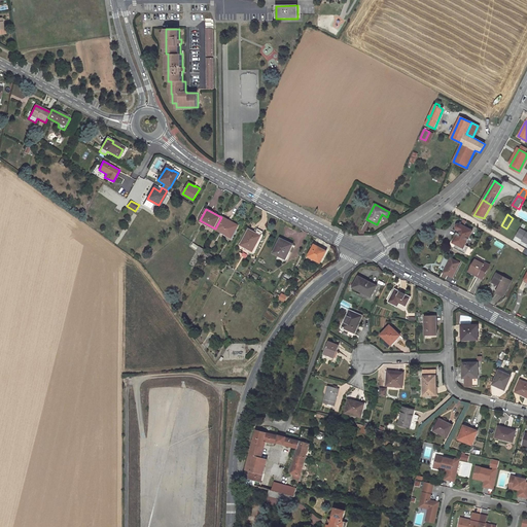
[(232,238),(237,229),(227,223),(229,220),(221,216),(221,217),(215,229),(232,238)]
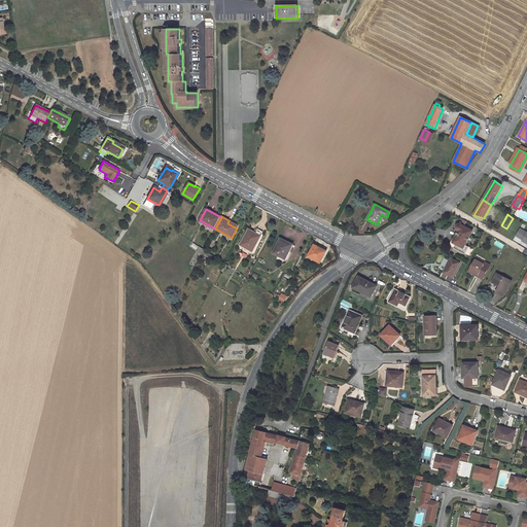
[(465,245),(472,231),(461,224),(460,224),(459,224),(458,225),(457,226),(457,229),(457,230),(458,230),(459,231),(453,242),(456,244),(454,248),(465,253),(469,247),(465,245)]
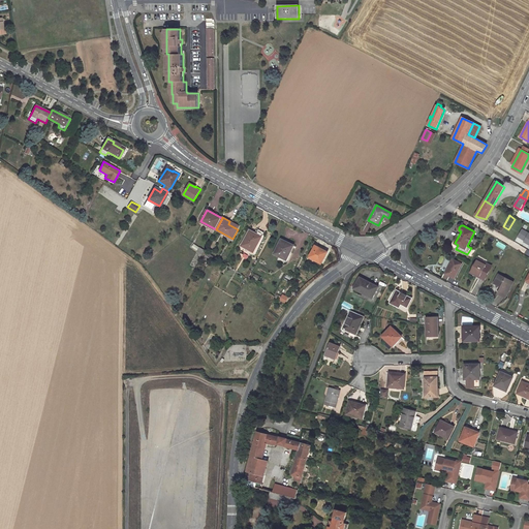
[(528,245),(528,232),(521,229),(517,240),(528,245)]
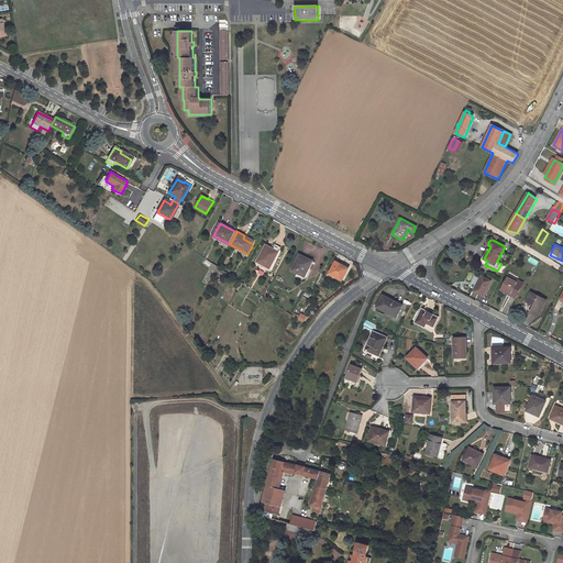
[(279,252),(266,245),(257,262),(269,268),(279,252)]
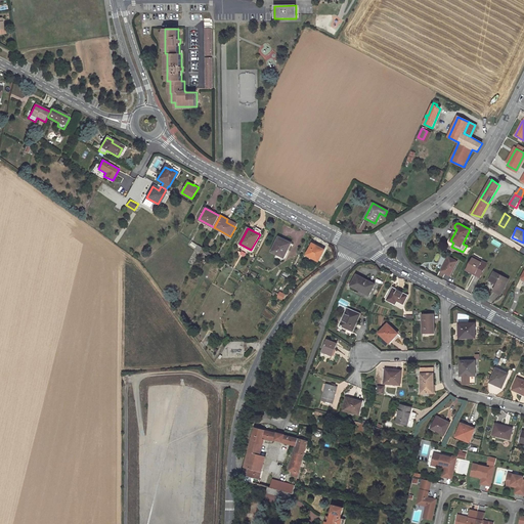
[(291,243),(279,237),(272,252),(284,258),(291,243)]
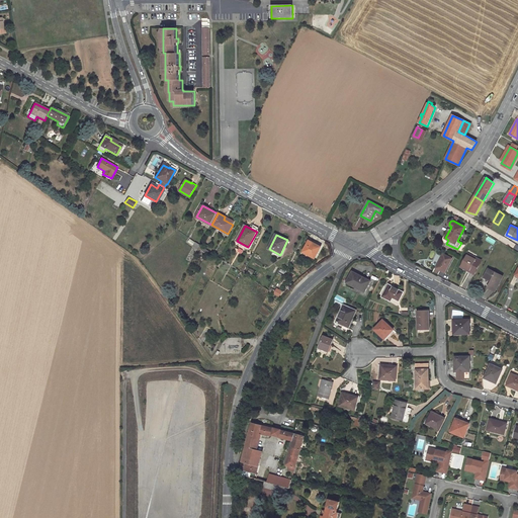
[(321,247),(310,241),(304,252),(315,258),(321,247)]
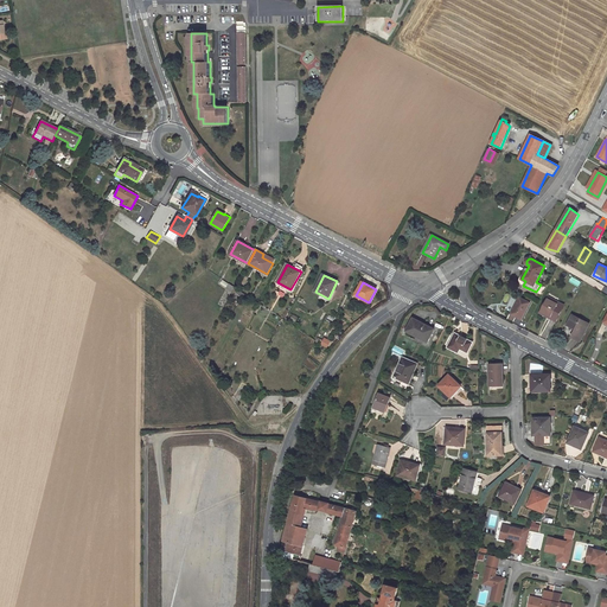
[(530,302),(519,298),(511,314),(522,320),(530,302)]
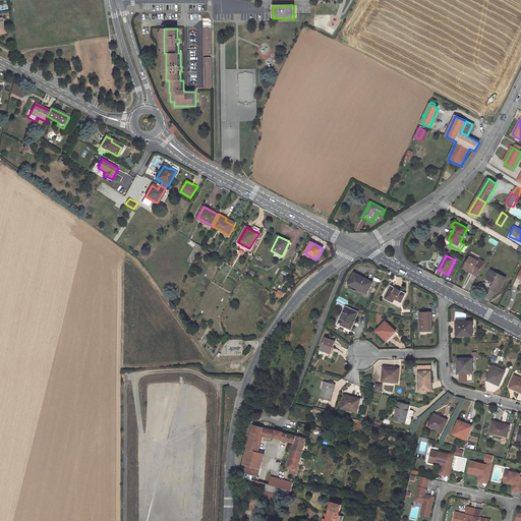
[(479,261),(470,256),(464,268),(473,272),(472,273),(477,276),(484,263),(479,259),(479,261)]
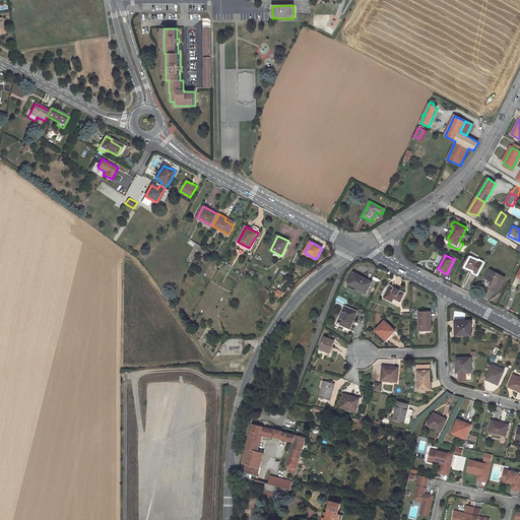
[(505,277),(491,270),(485,278),(493,282),(490,288),(498,293),(505,277)]
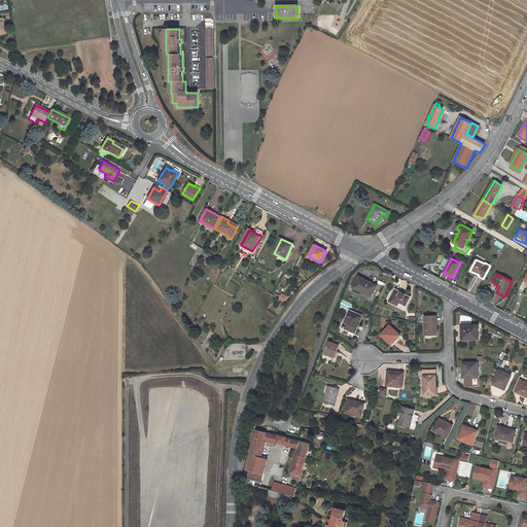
[(377,286),(358,276),(354,285),(363,290),(362,292),(372,297),(377,286)]
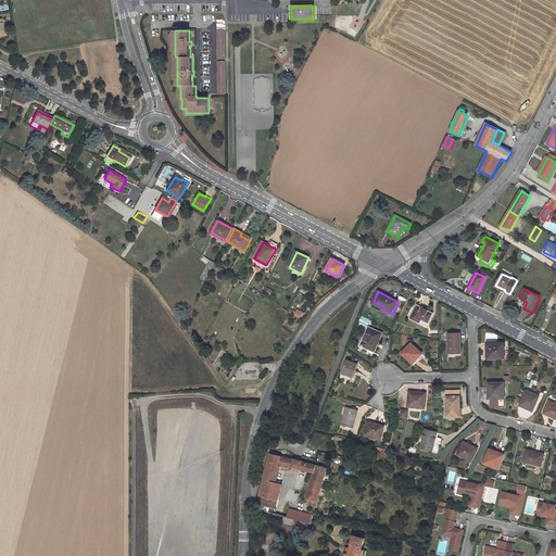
[(433,314),(417,305),(409,318),(419,324),(421,319),(428,323),(433,314)]
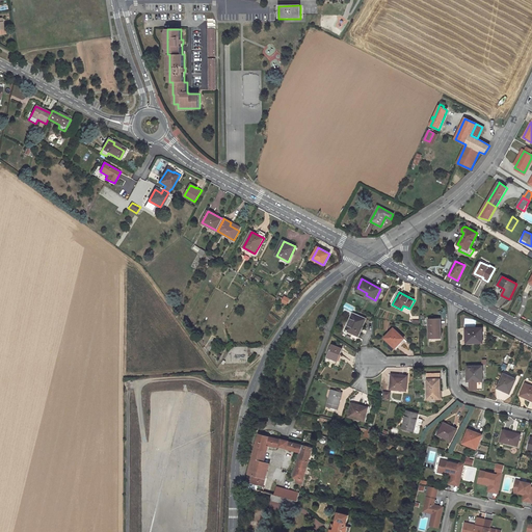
[(281,302),(287,304),(290,298),(284,296),(281,302)]
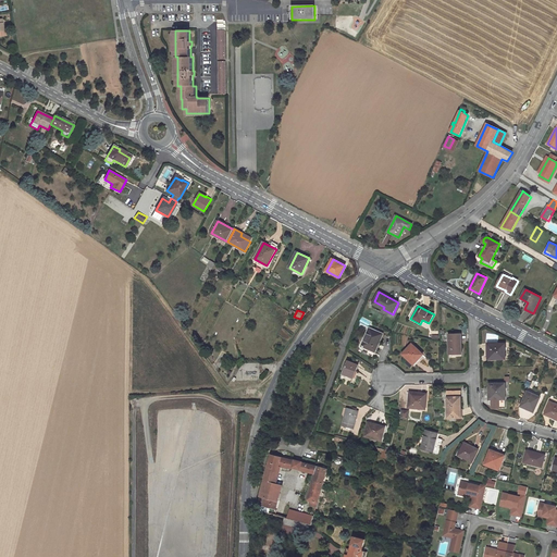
[(383,334),(370,327),(367,335),(368,335),(362,347),(375,353),(383,334)]
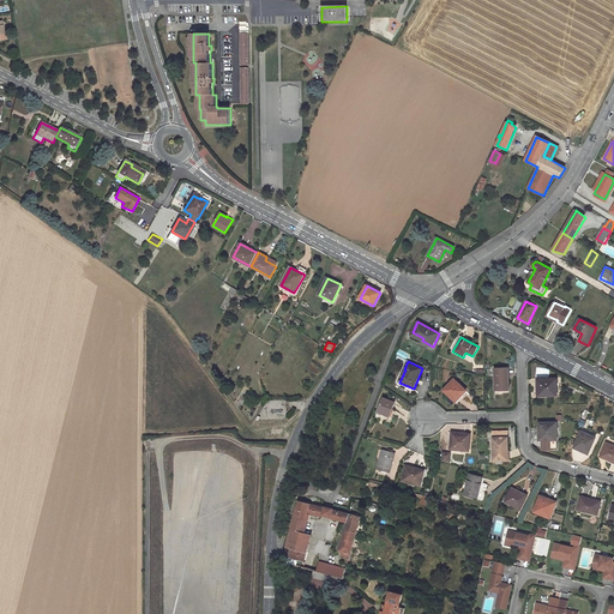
[(509,368),(494,368),(495,390),(509,390),(509,368)]
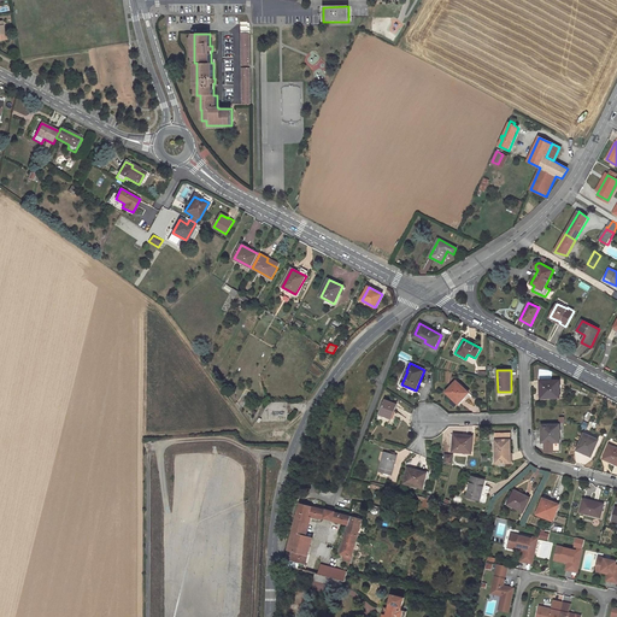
[(469,393),(457,381),(446,392),(458,404),(469,393)]
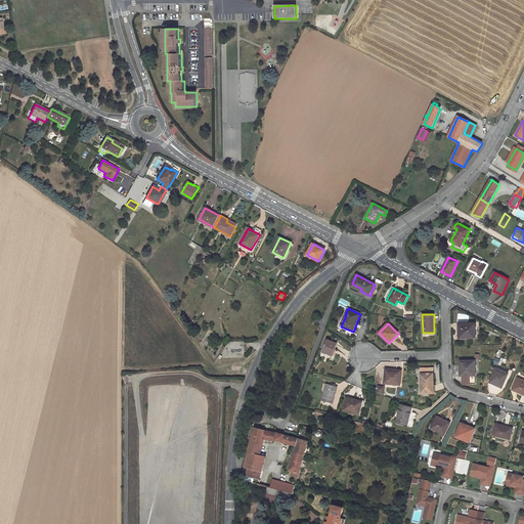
[(475,323),(460,323),(460,338),(476,338),(475,323)]
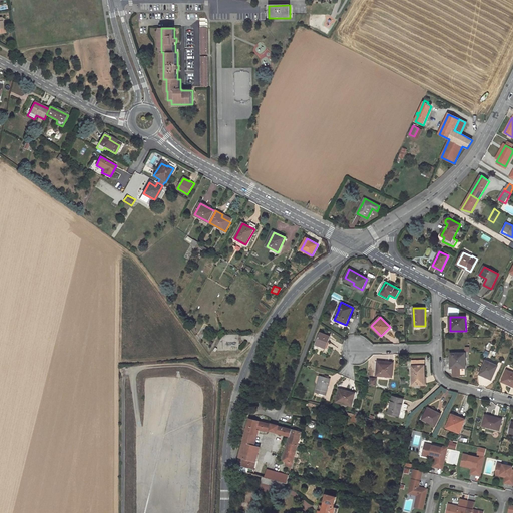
[(330,337),(321,333),(316,344),(325,348),(327,342),(328,342),(330,337)]
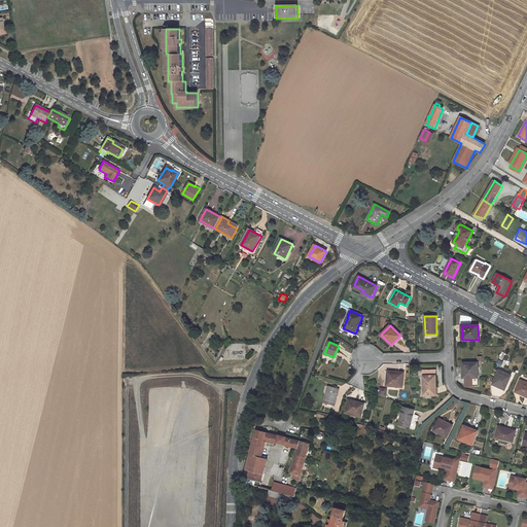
[(465,367),(465,378),(465,381),(465,386),(479,386),(478,362),(463,362),(463,367),(465,367)]
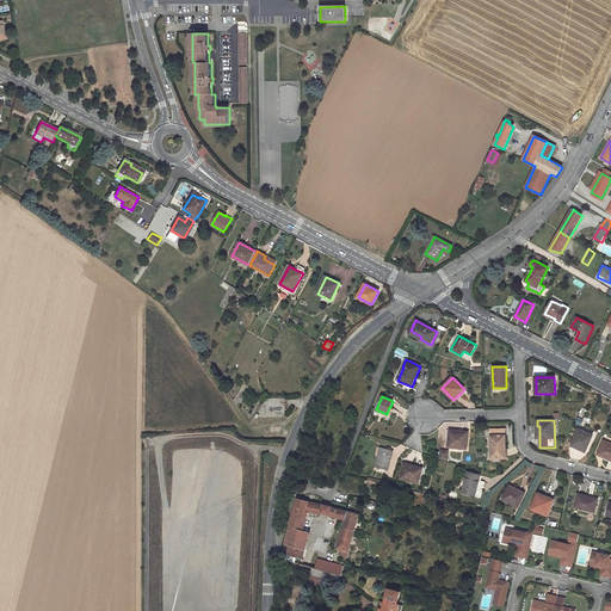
[(469,432),(450,430),(449,448),(467,450),(469,432)]
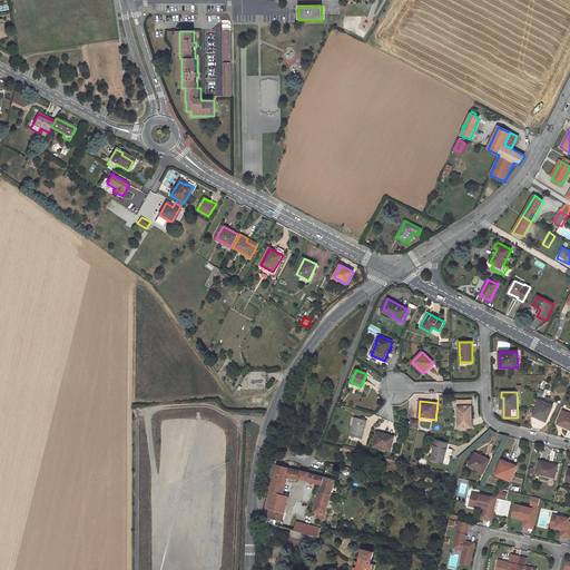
[(547,422),(553,406),(540,401),(533,416),(547,422)]
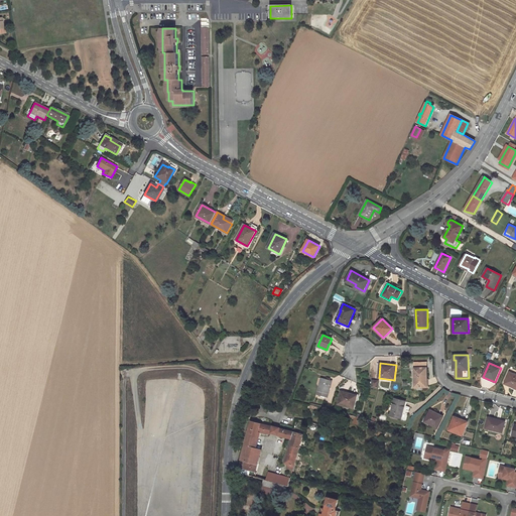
[(415,368),(415,387),(425,386),(425,380),(427,380),(426,368),(415,368)]
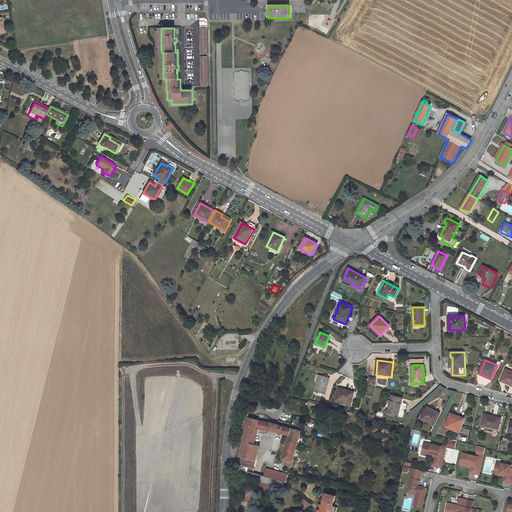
[(511,371),(506,369),(501,380),(511,385),(511,371)]
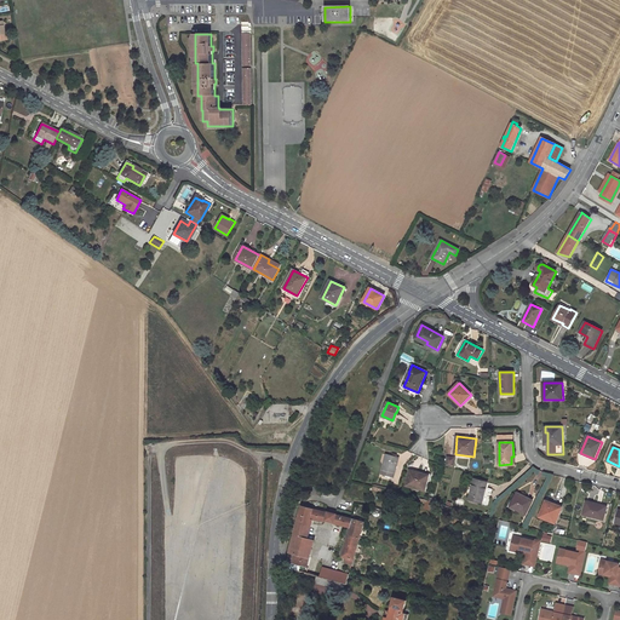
[(400,458),(386,454),(382,470),(383,470),(382,475),(394,478),(400,458)]
